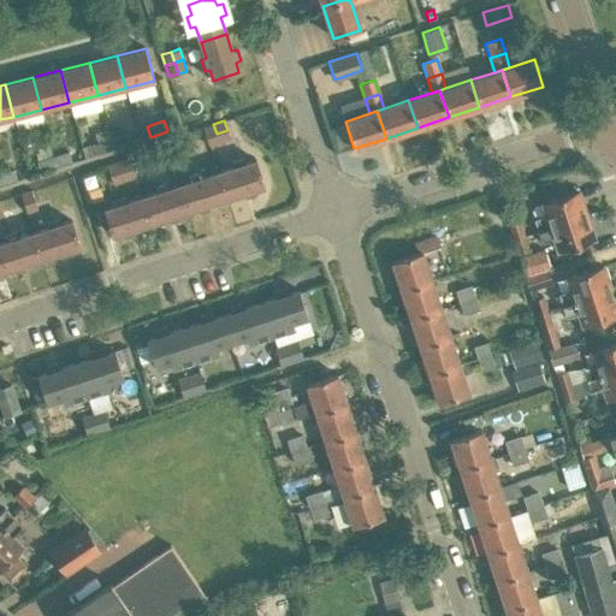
[(217,134),(213,124),(201,128),(205,137),(217,134)]
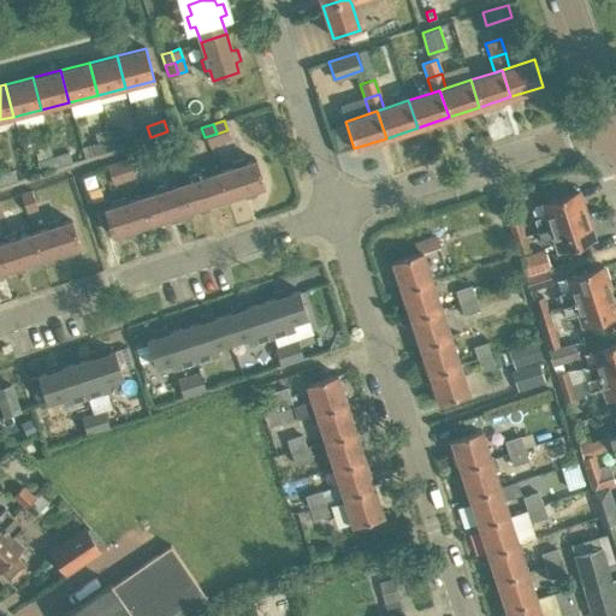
[(106,130),(111,150),(126,144),(123,134),(118,135),(116,126),(106,130)]
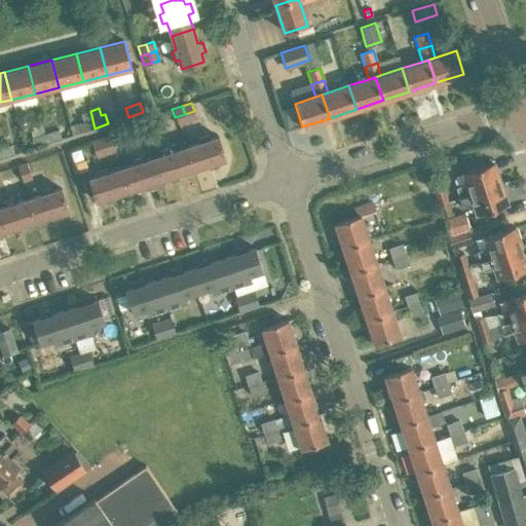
[(95,128),(90,111),(81,113),(83,121),(78,122),(81,133),(95,128)]
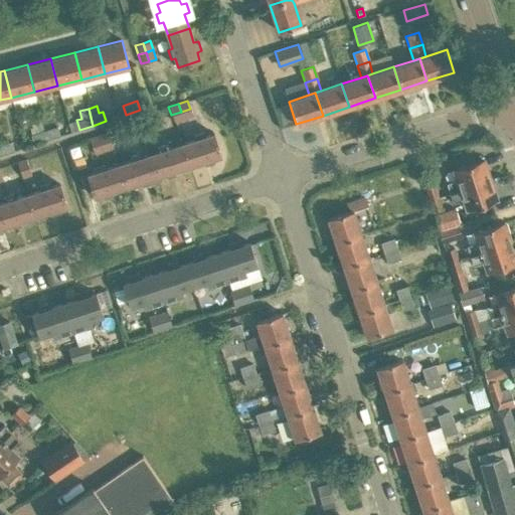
[(190,109),(181,112),(183,120),(193,117),(190,109)]
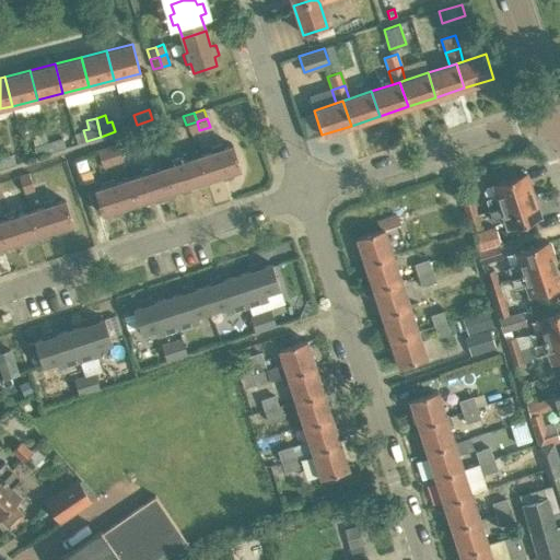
[(199,130),(197,121),(186,125),(189,133),(199,130)]
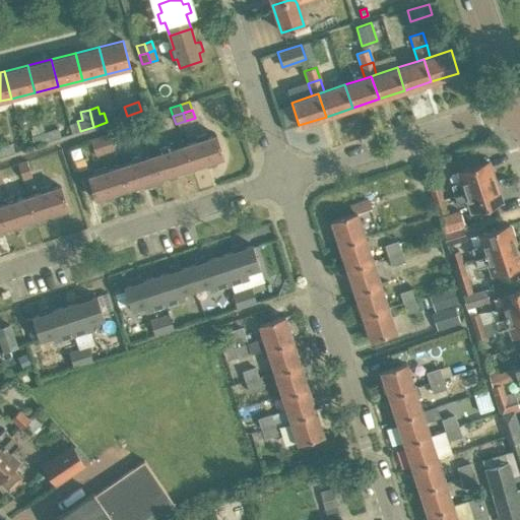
[(58,128),(44,132),(47,141),(60,137),(58,128)]
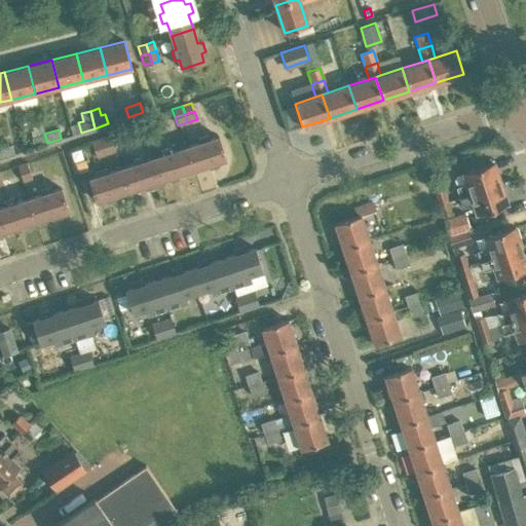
[(47,143),(44,134),(31,138),(34,148),(47,143)]
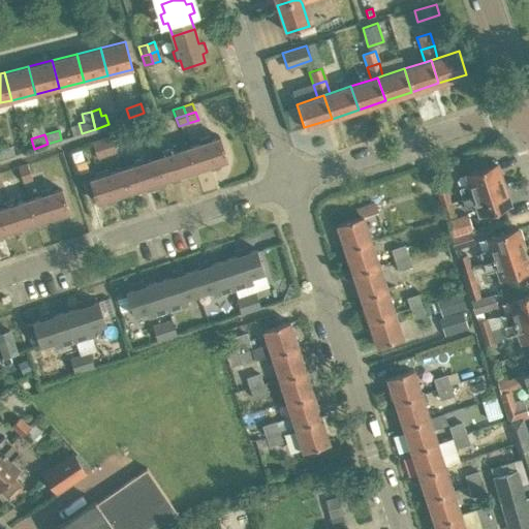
[(103,147),(114,144),(111,135),(101,138),(103,147)]
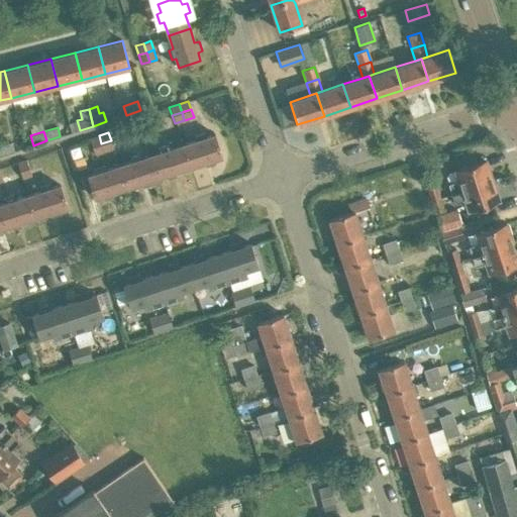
[(182,144),(189,167),(207,161),(209,166),(215,164),(213,159),(221,156),(214,134),(205,137),(204,132),(194,136),(195,140),(182,144)]
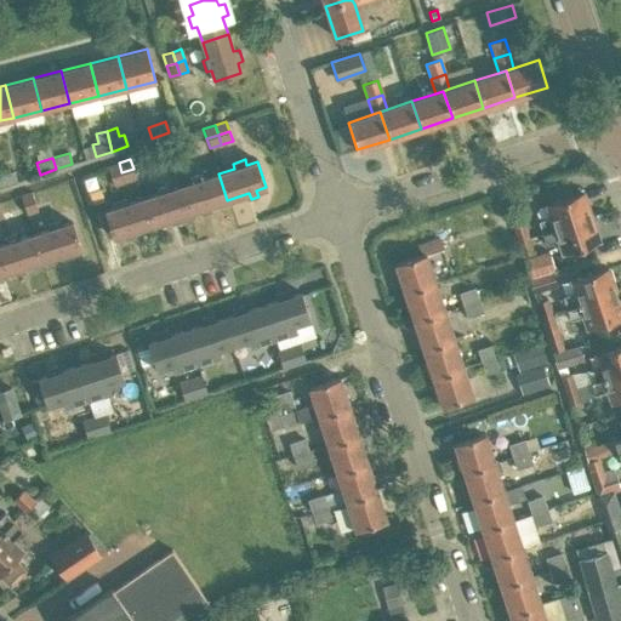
[(121,172),(119,163),(107,166),(110,176),(121,172)]
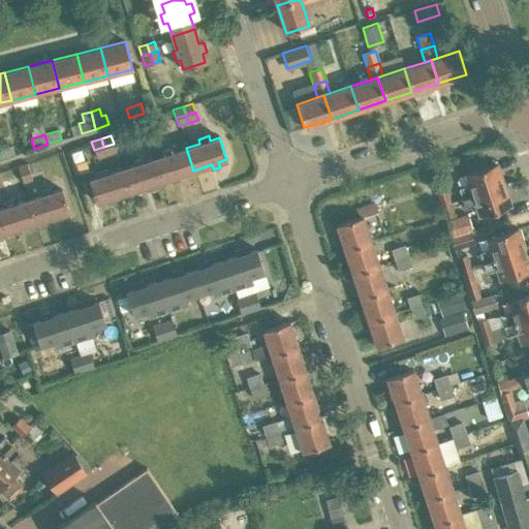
[(117,152),(114,144),(103,147),(106,155),(117,152)]
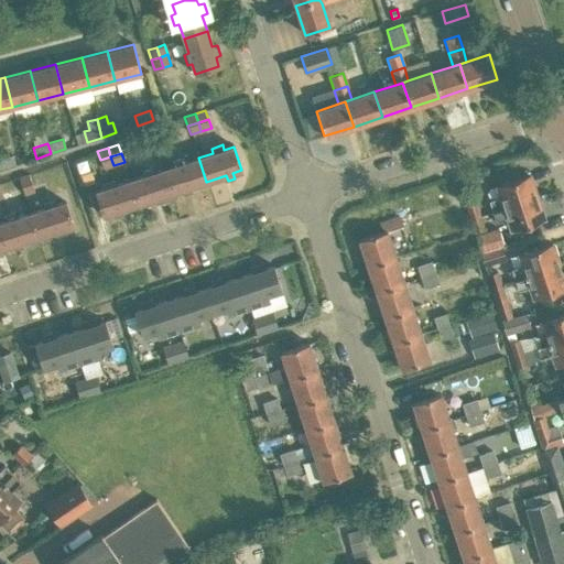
[(0,158),(0,167),(1,170),(15,165),(12,154),(0,158)]
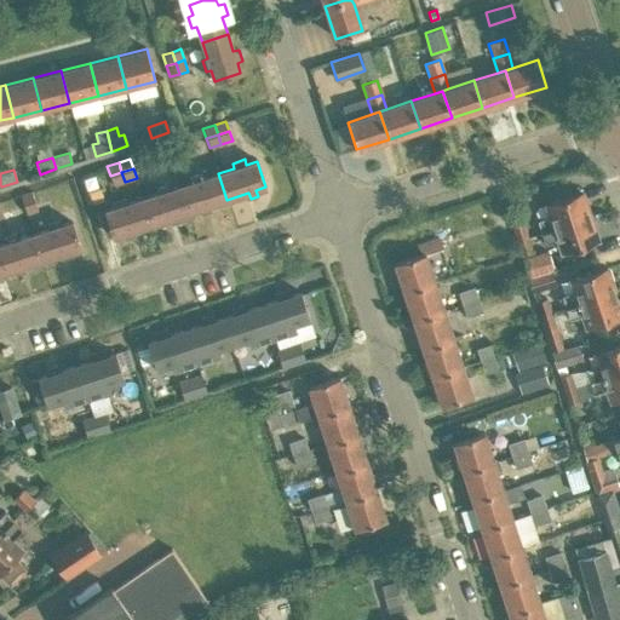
[(125,182),(121,172),(110,176),(113,185),(125,182)]
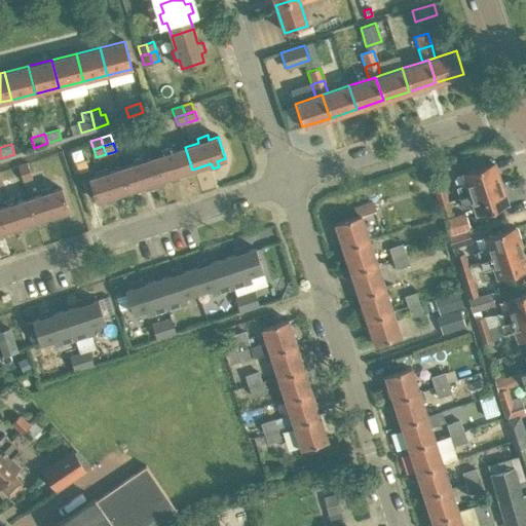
[(161,155),(153,157),(160,180),(168,177),(170,182),(176,180),(175,176),(192,170),(185,147),(172,151),(171,147),(160,150),(161,155)]
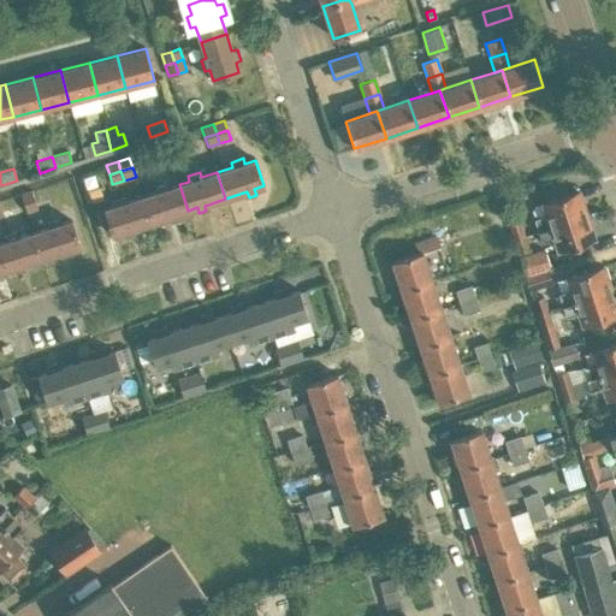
[(188,211),(179,184),(170,188),(167,183),(155,187),(157,193),(142,197),(150,223),(172,215),(173,221),(181,219),(178,213),(188,211)]
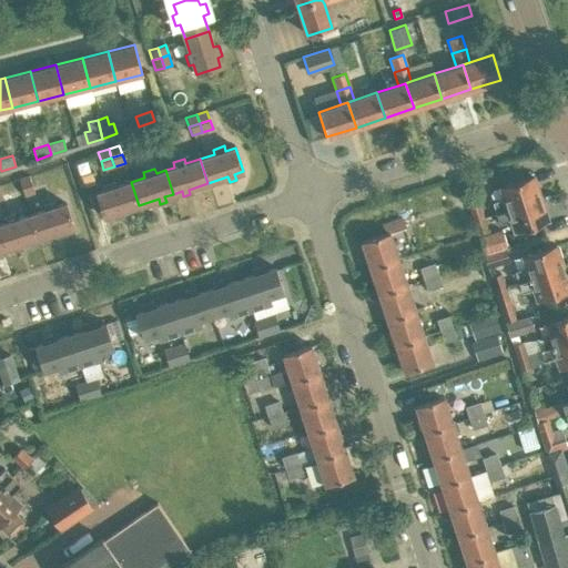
[(21,188),(32,184),(29,175),(18,179),(21,188)]
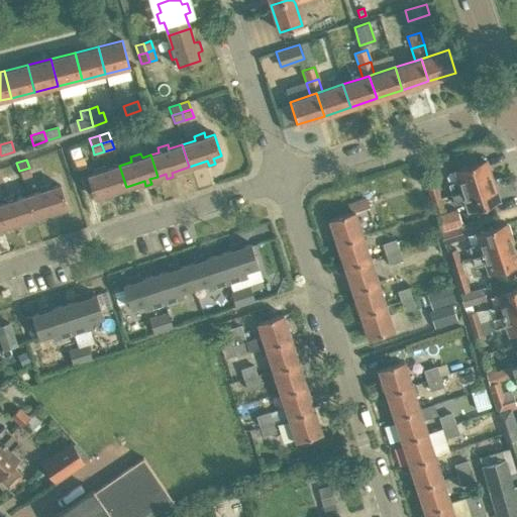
[(450,194),(491,181),(484,161),(455,170),(458,181),(447,185),(450,194)]
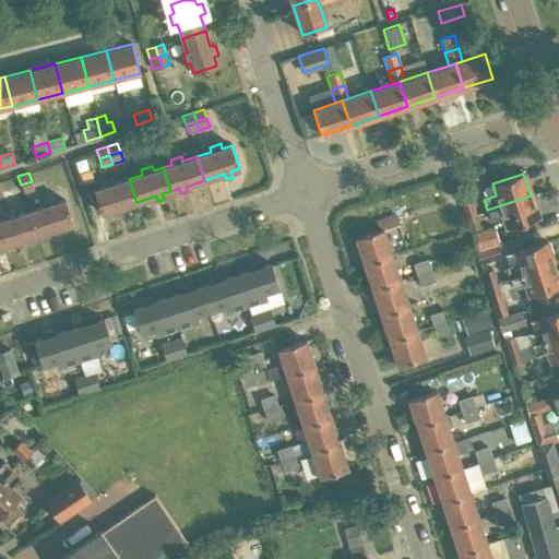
[(137,202),(129,179),(115,183),(113,178),(102,182),(103,187),(94,190),(102,214),(110,211),(113,216),(118,214),(117,209),(137,202)]
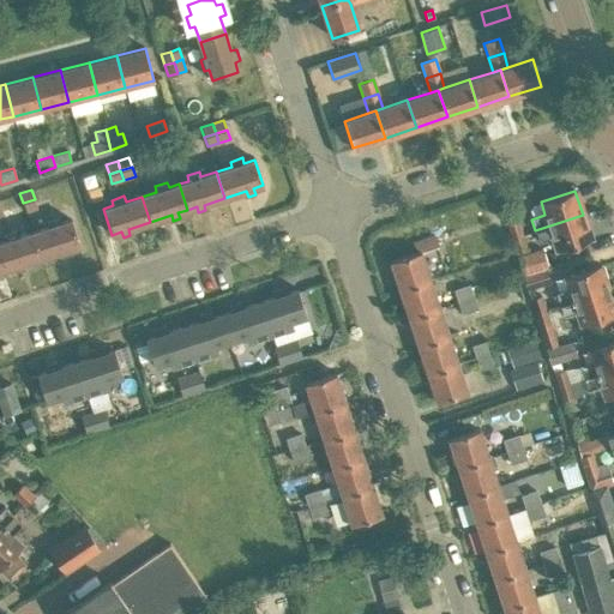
[(37,209),(35,199),(23,203),(26,212),(37,209)]
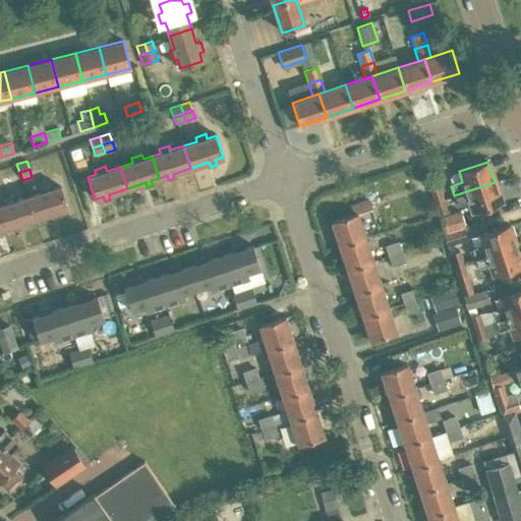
[(495,182),(454,195),(458,207),(469,203),(472,213),(502,204),(495,182)]
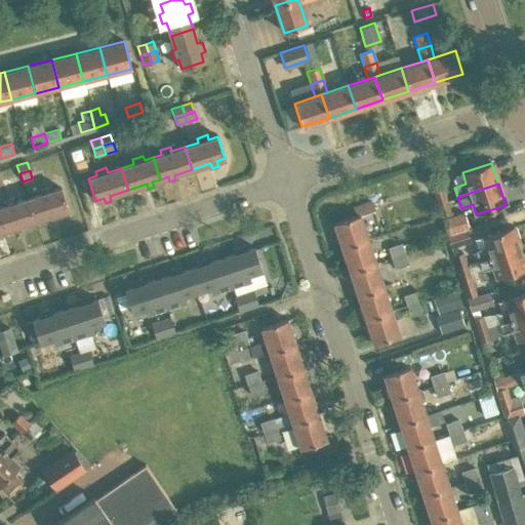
[(41,194),(29,198),(36,219),(53,214),(55,219),(62,217),(59,212),(68,209),(61,188),(51,191),(50,186),(40,190),(41,194)]
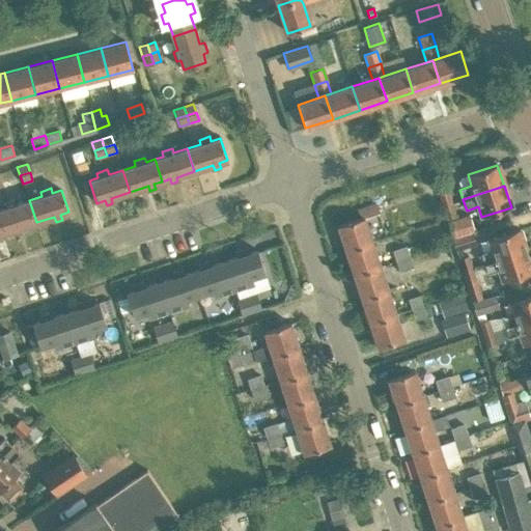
[(441,206),(452,202),(448,191),(438,194),(440,201),(440,202),(441,206)]
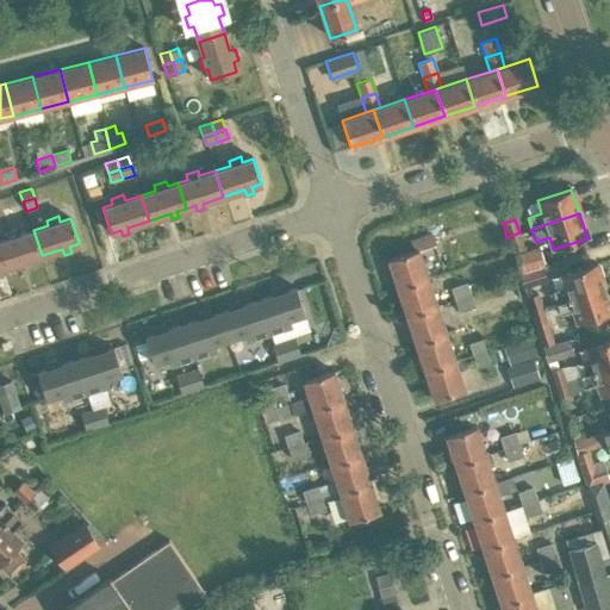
[(42,255),(33,230),(17,235),(16,230),(4,234),(5,240),(0,241),(0,268),(13,265),(14,271),(22,268),(19,263),(42,255)]
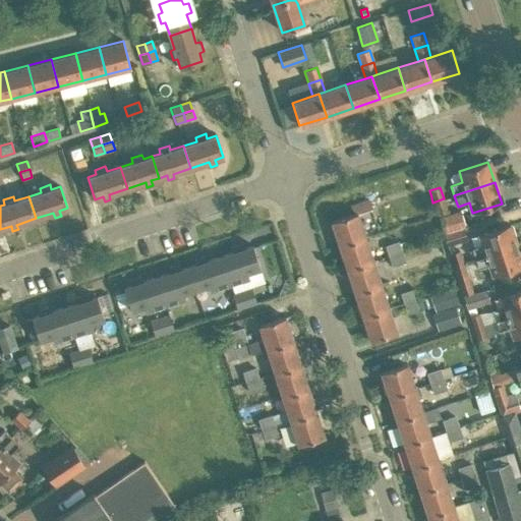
[(447,197),(444,198),(432,203),(437,215),(451,210),(447,197)]
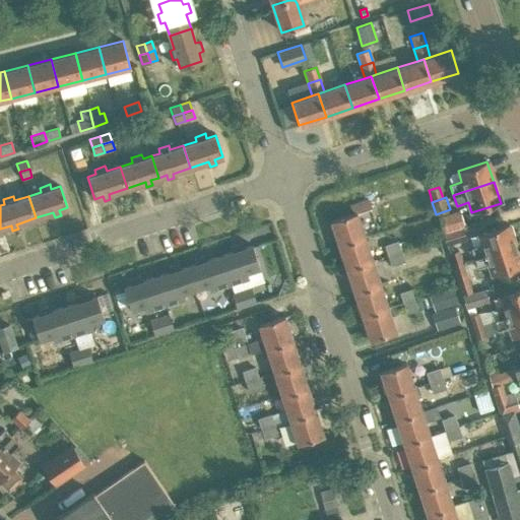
[(338,246),(365,237),(358,213),(372,209),(369,199),(349,205),(352,214),(330,221),(338,246)]
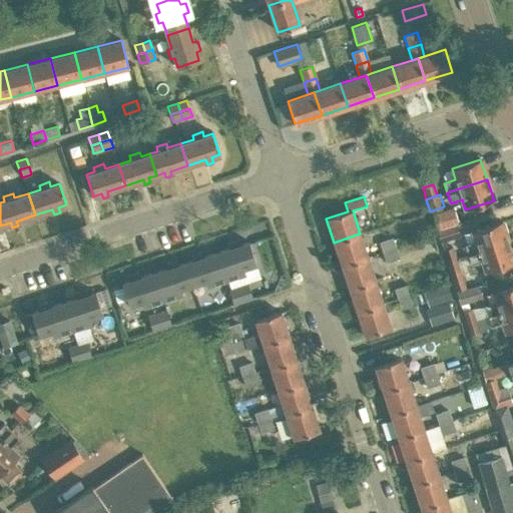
[(437,230),(456,224),(458,224),(453,207),(432,214),(437,230)]
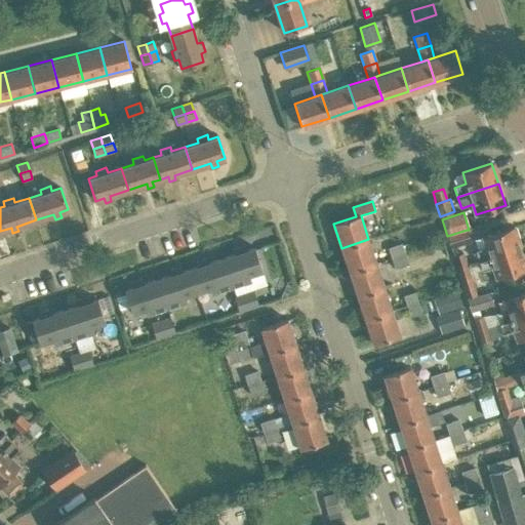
[(479,261),(520,247),(513,227),(483,236),(487,247),(475,251),(479,261)]
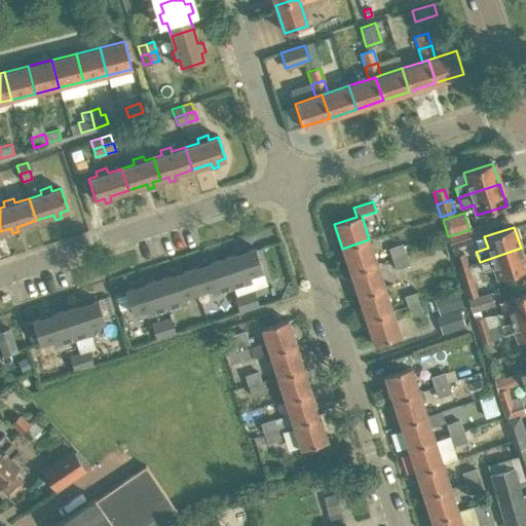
[(472,241),(467,230),(448,236),(451,248),(472,241)]
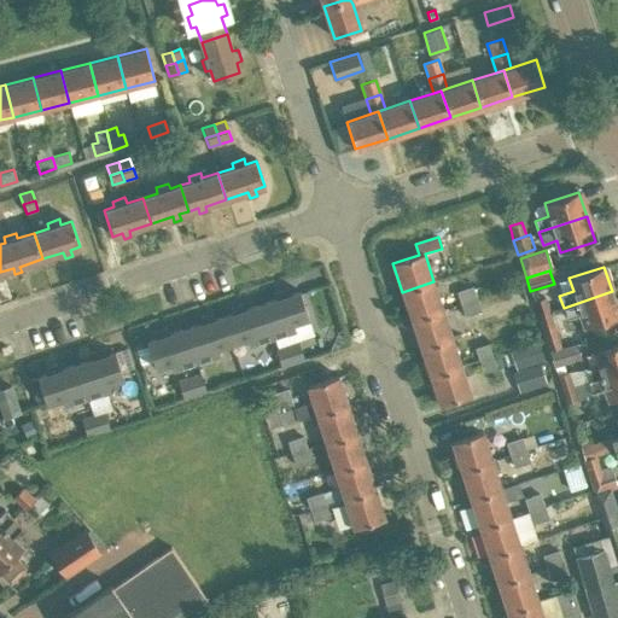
[(443,309),(433,281),(402,292),(412,320),(443,309)]
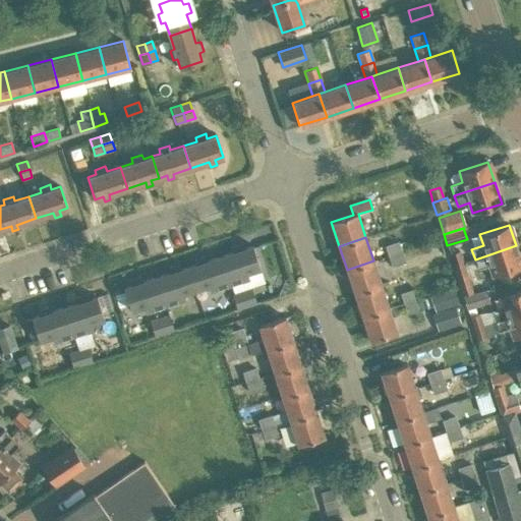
[(388,256),(402,251),(398,241),(384,245),(388,256)]
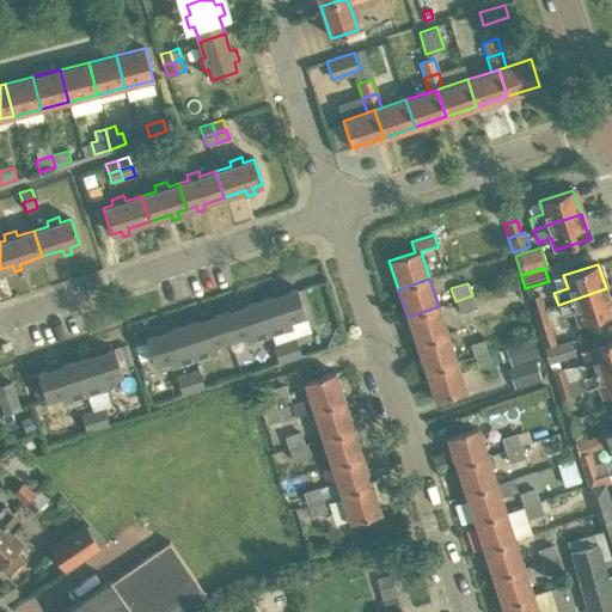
[(305,314),(297,288),(287,292),(286,286),(274,289),(275,295),(258,301),(269,334),(292,326),(289,319),(305,314)]
